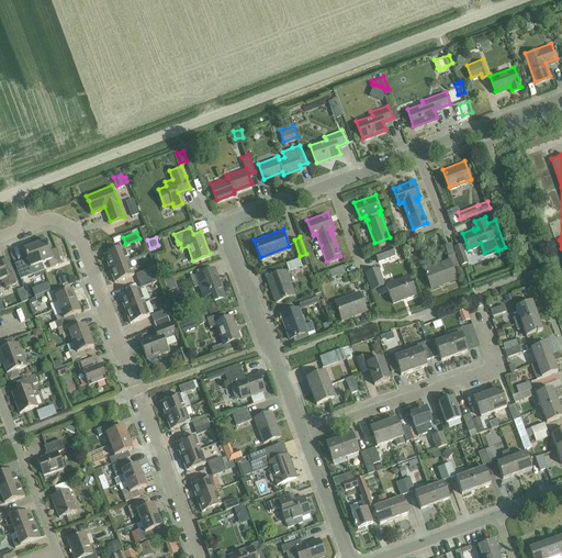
[(46,238),(34,243),(42,260),(47,258),(49,265),(62,260),(56,246),(49,248),(46,238)]
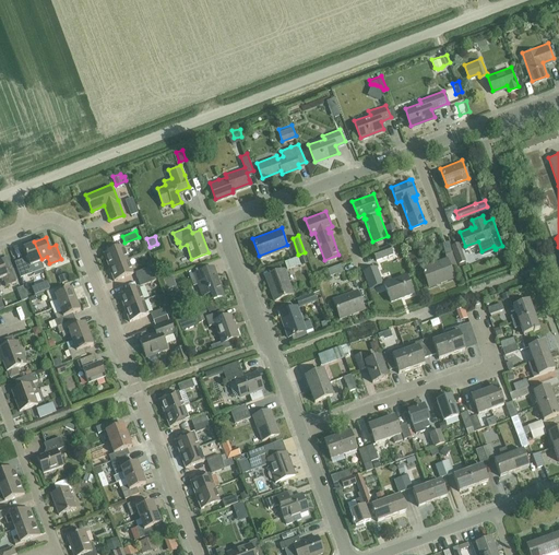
[(451,244),(458,261),(465,259),(459,240),(451,244)]
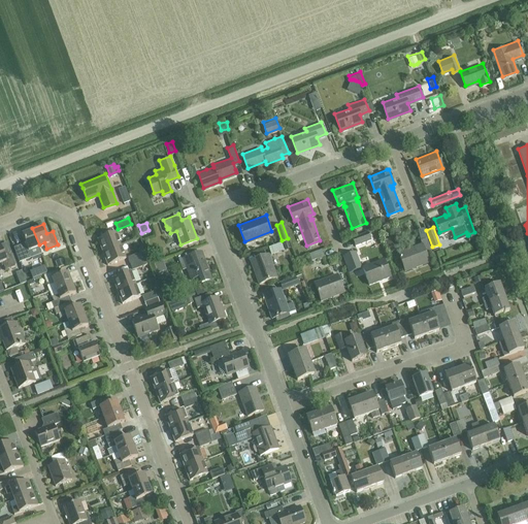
[(18,228),(9,228),(10,238),(19,238),(18,228)]
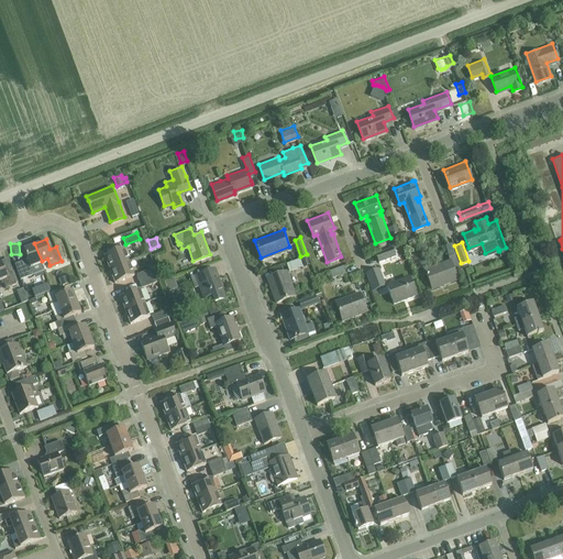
[(42,261),(34,243),(23,248),(26,258),(21,260),(26,274),(39,270),(35,263),(42,261)]
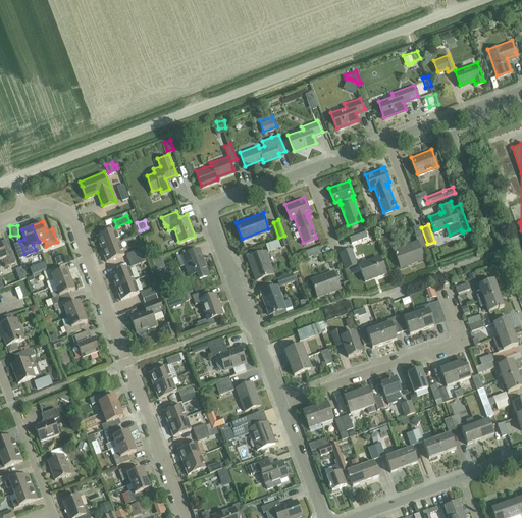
[(96,234),(101,247),(119,240),(114,226),(96,234)]
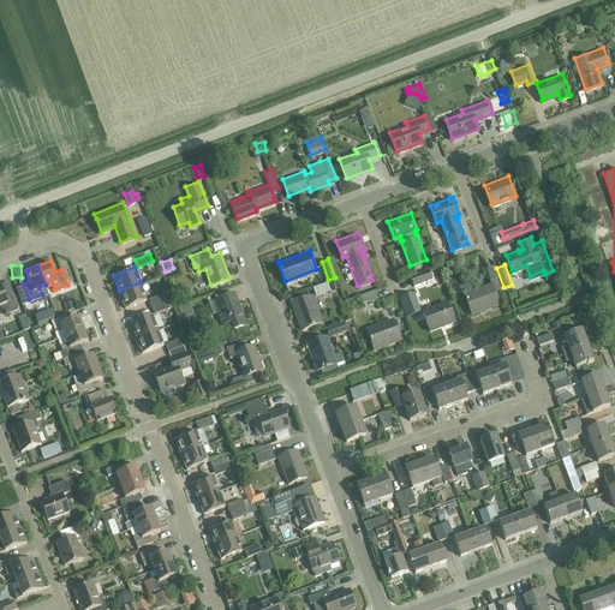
[(411,274),(415,283),(431,276),(428,268),(411,274)]
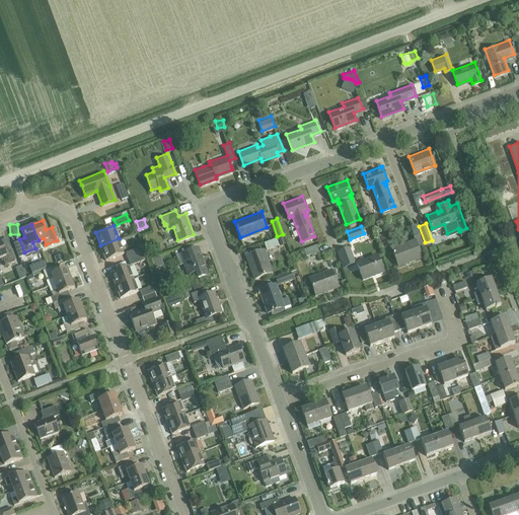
[(383,231),(377,234),(381,243),(387,241),(383,231)]
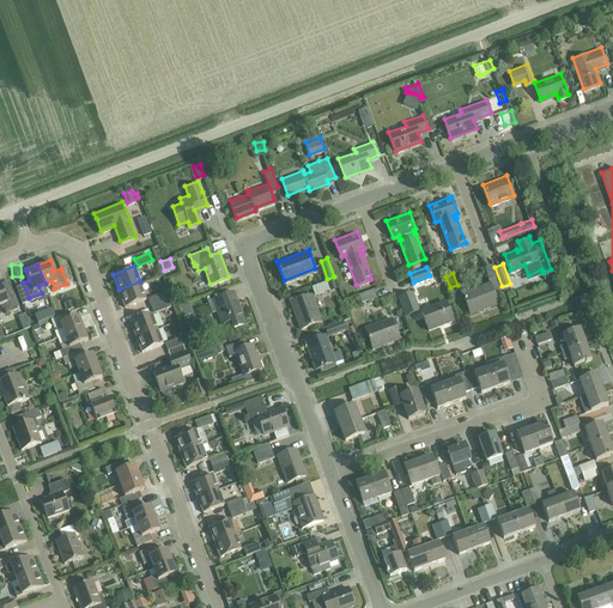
[(493,292),(501,290),(495,274),(487,277),(490,281),(463,291),(471,311),(497,302),(493,292)]
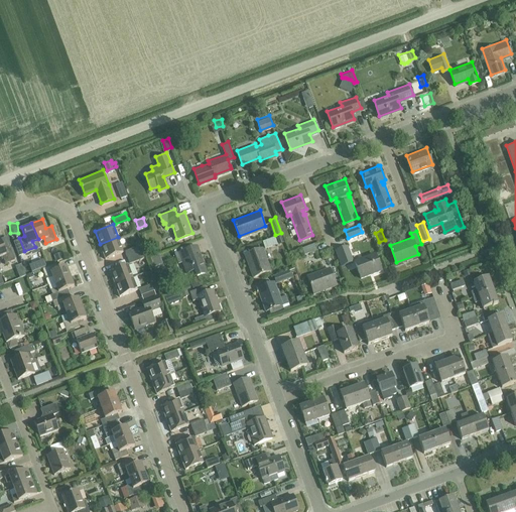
[(262,240),(265,246),(277,242),(274,235),(262,240)]
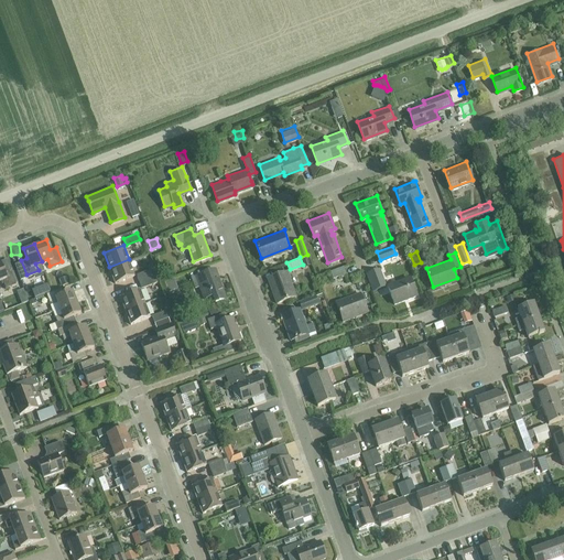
[(0,258),(0,278),(1,281),(3,280),(6,286),(15,282),(10,267),(4,269),(0,258)]
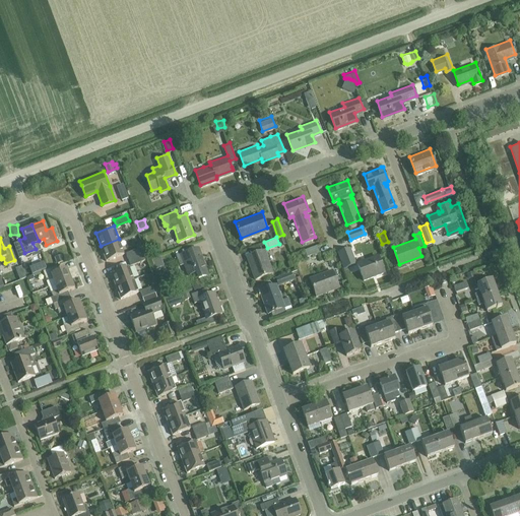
[(119,239),(101,246),(106,258),(123,252),(119,239)]
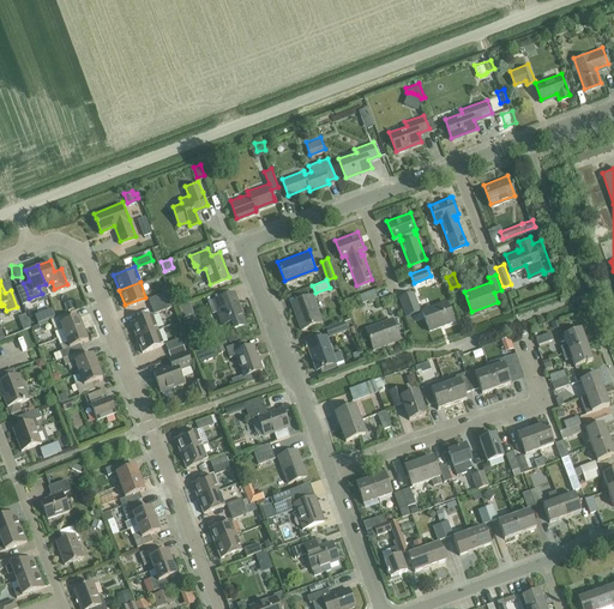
[(148,296),(151,303),(170,296),(168,288),(163,289),(163,290),(148,296)]
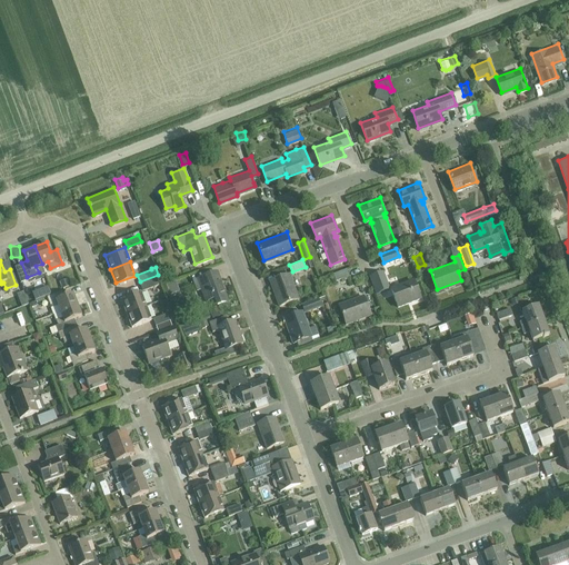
[(333,271),(336,279),(349,274),(347,267),(333,271)]
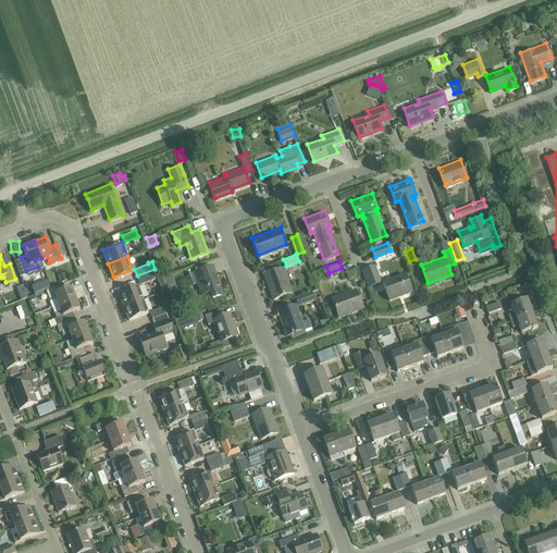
[(210,289),(212,296),(223,292),(212,263),(189,272),(193,281),(197,280),(201,292),(210,289)]
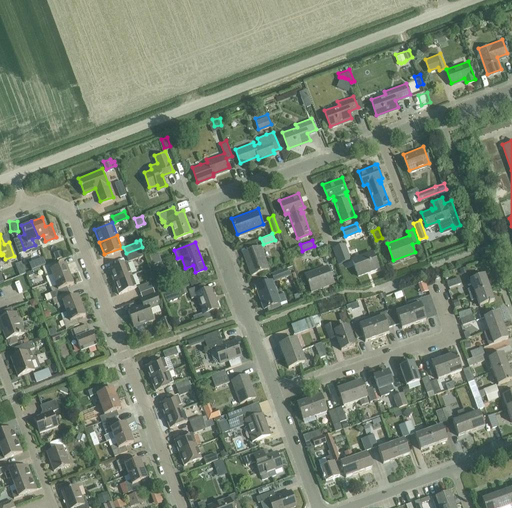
[(344,242),(333,246),(339,261),(350,257),(344,242)]
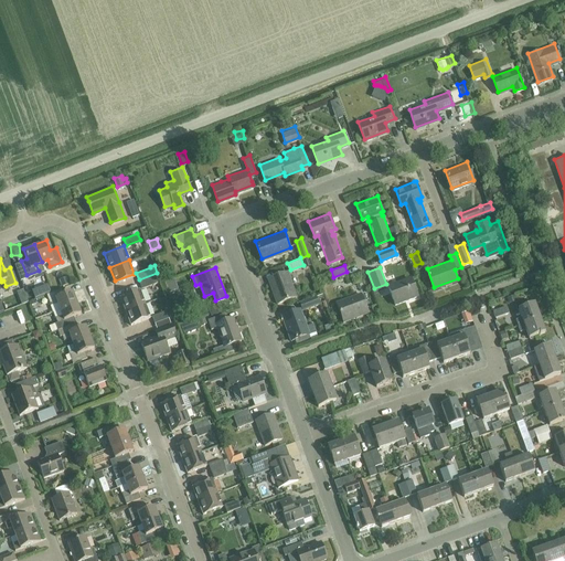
[(268,276),(277,302),(296,294),(287,270),(268,276)]
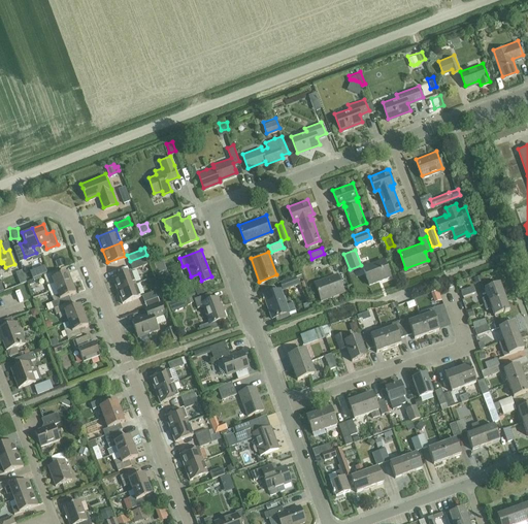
[(146,255),(130,261),(132,267),(150,261),(146,255)]
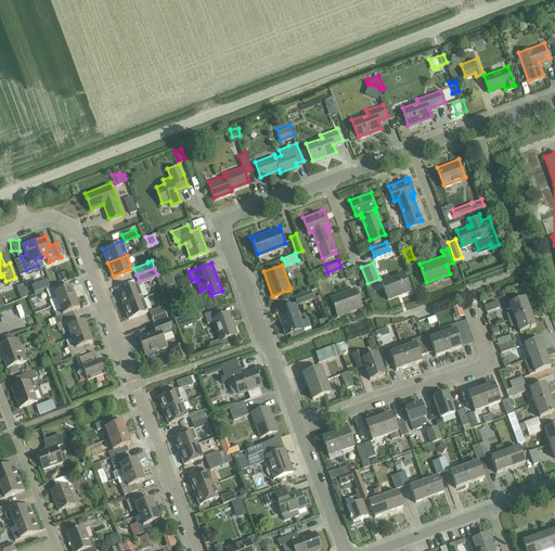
[(171,271),(160,276),(164,285),(175,281),(171,271)]
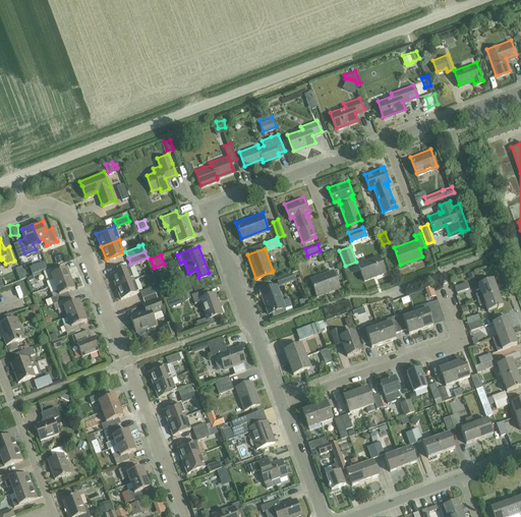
[(358,263),(364,279),(385,271),(379,254),(358,263)]
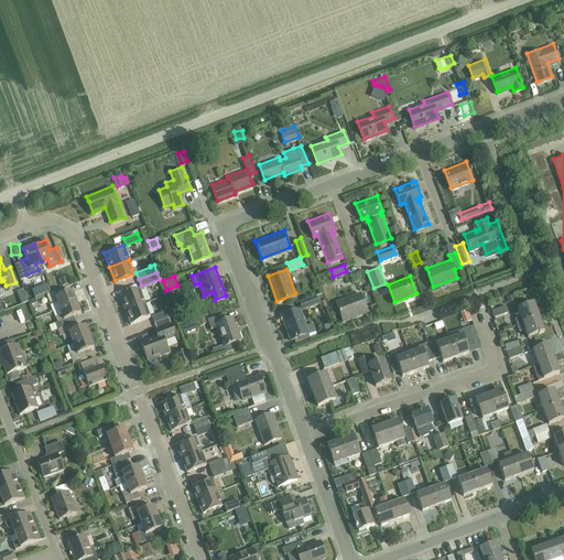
[(57,300),(60,305),(76,300),(72,289),(63,292),(61,286),(46,291),(51,302),(57,300)]
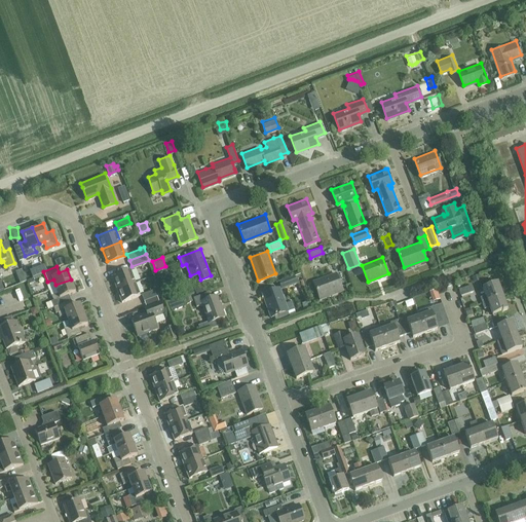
[(112,273),(116,287),(135,280),(129,267),(112,273)]
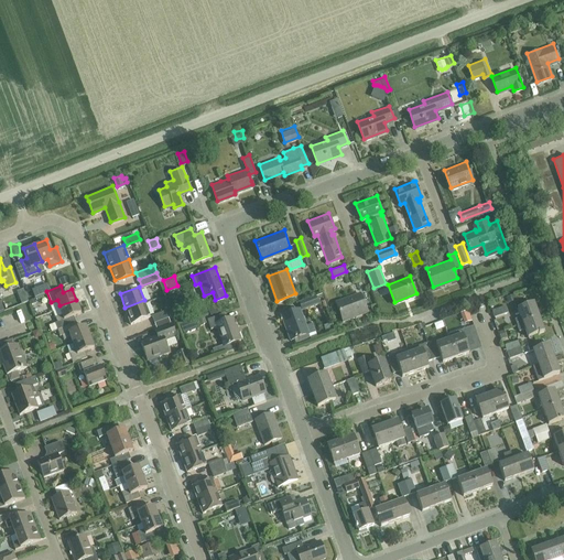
[(335,300),(343,319),(367,310),(360,291),(335,300)]
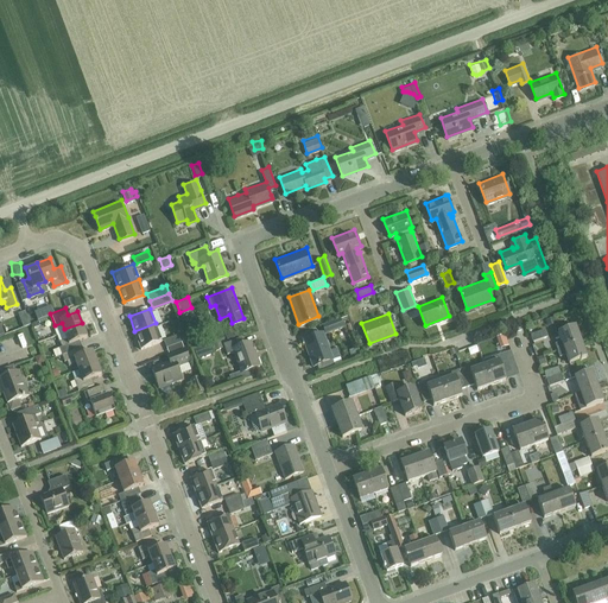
[(323,323),(325,331),(343,324),(340,316),(323,323)]
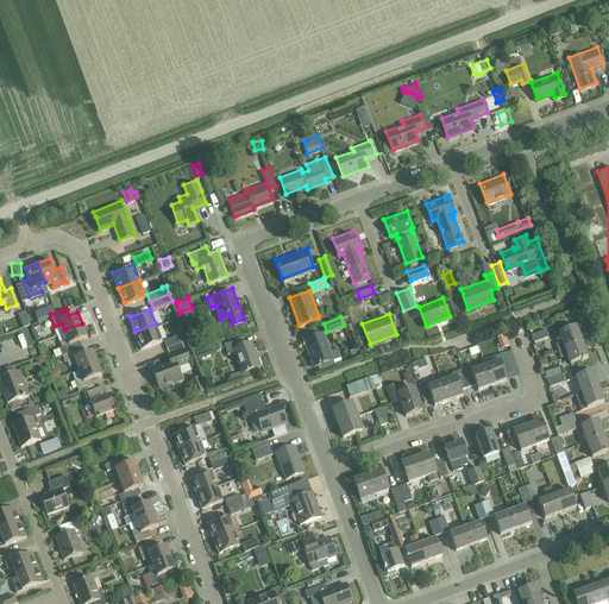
[(55,354),(62,352),(82,345),(80,338),(87,335),(82,323),(64,329),(67,337),(60,339),(62,345),(52,348),(55,354)]
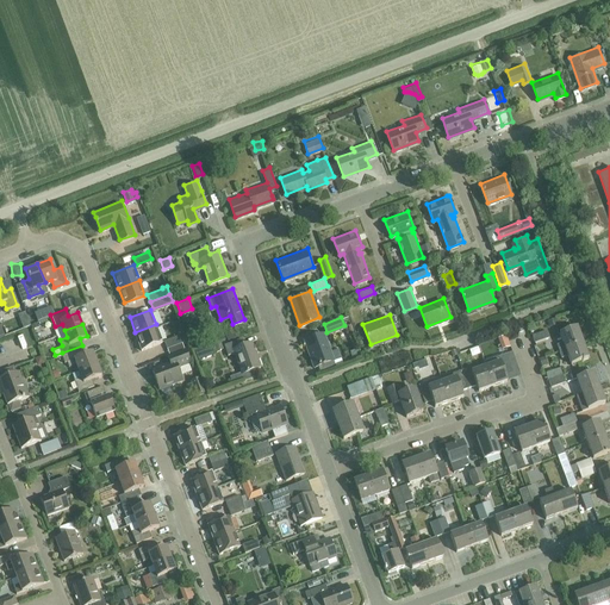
[(156,324),(135,332),(141,348),(162,340),(156,324)]
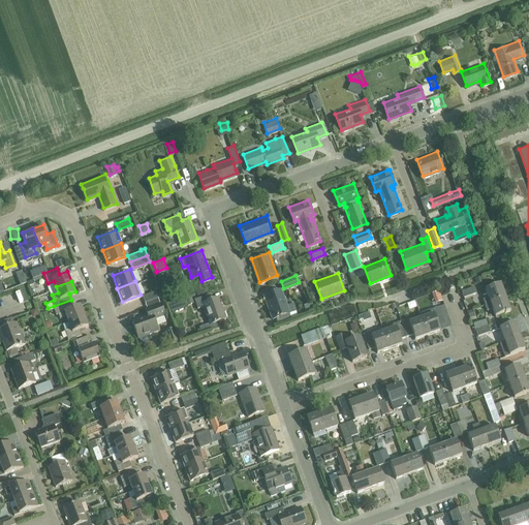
[(483,297),(485,303),(505,295),(500,281),(486,286),(488,295),(483,297)]
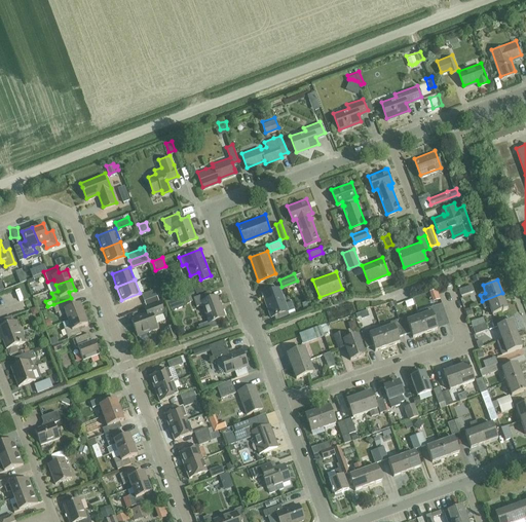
[(459,287),(461,293),(474,289),(472,283),(459,287)]
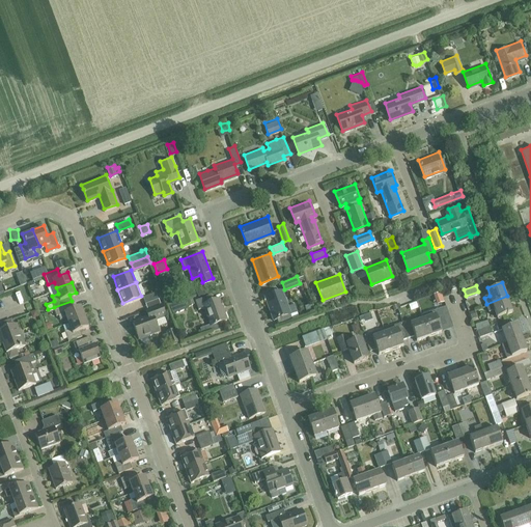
[(436,288),(437,299),(445,298),(444,287),(436,288)]
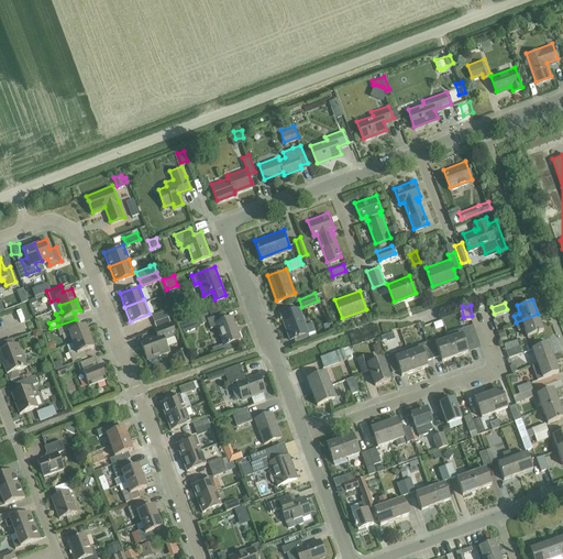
[(298,306),(283,311),(287,324),(286,325),(290,338),(294,337),(296,342),(310,338),(307,331),(298,306)]
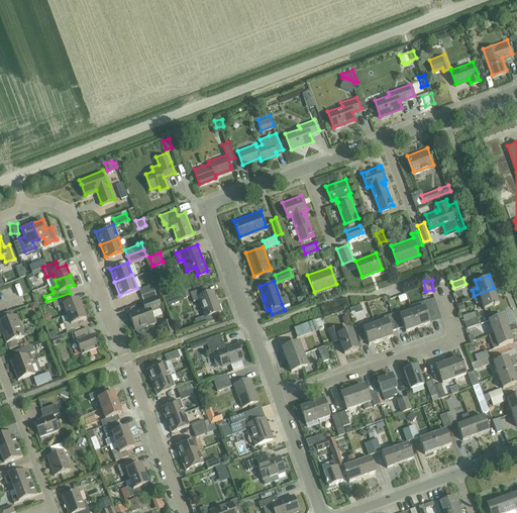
[(138,287),(141,293),(154,289),(151,282),(138,287)]
